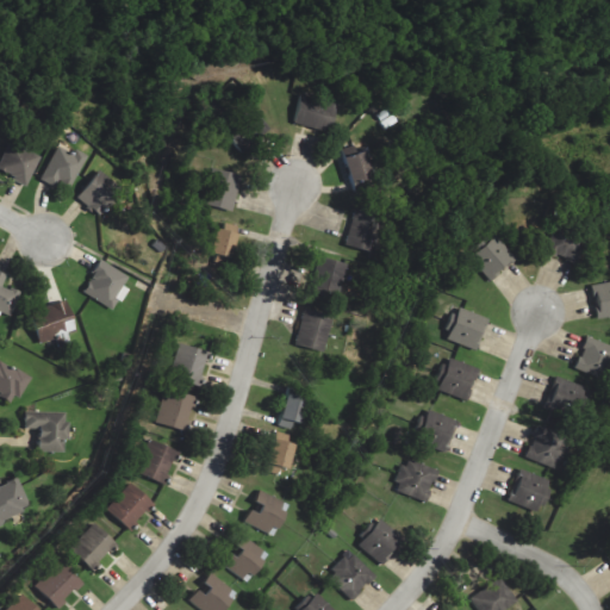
[(336,101),(300,95),(296,124),(331,130),(336,101)]
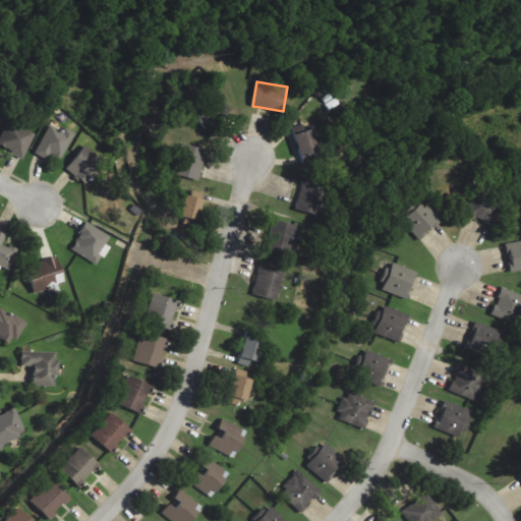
[(190,111),(207,130),(230,110),(213,91),(190,111)]
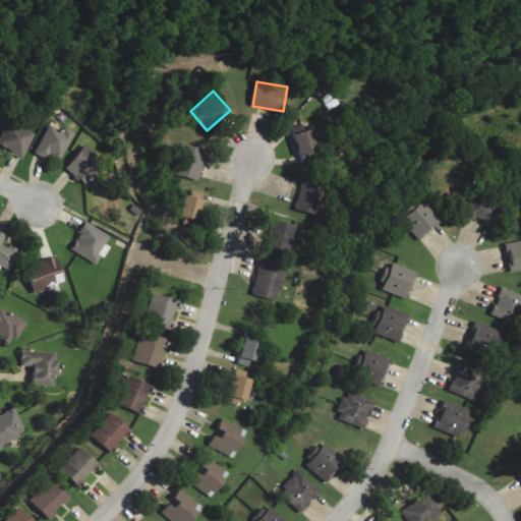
[(0,147),(23,158),(35,133),(8,122),(0,139),(0,147)]
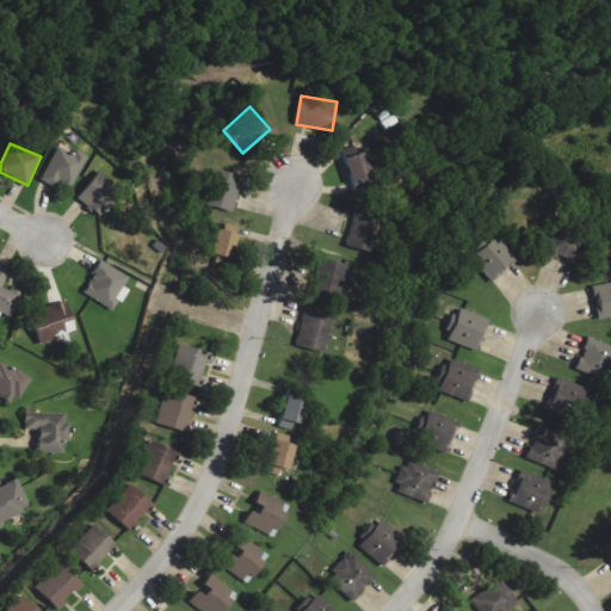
[(55,187),(57,180),(72,187),(87,155),(75,149),(74,153),(57,146),(42,181),(55,187)]
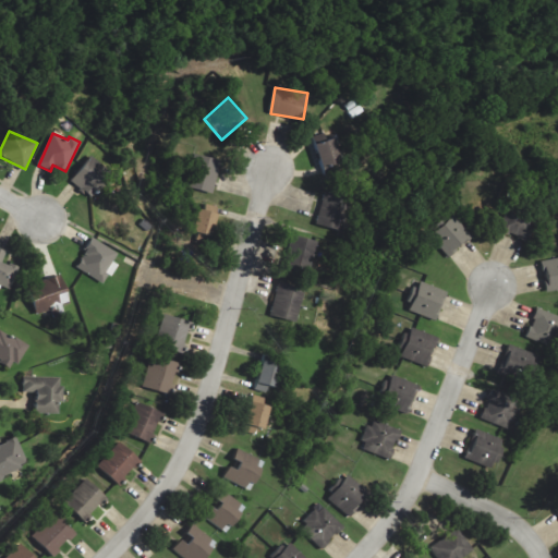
[(314,142),(320,173),(339,170),(332,137),(314,142)]
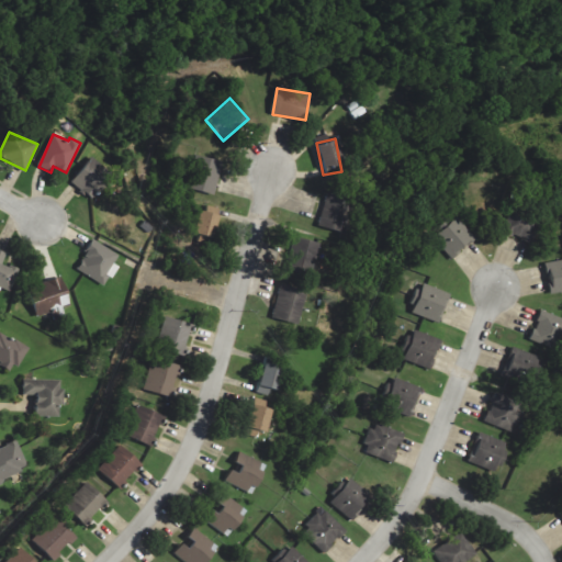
[(222,163),(197,155),(186,188),(212,195),(222,163)]
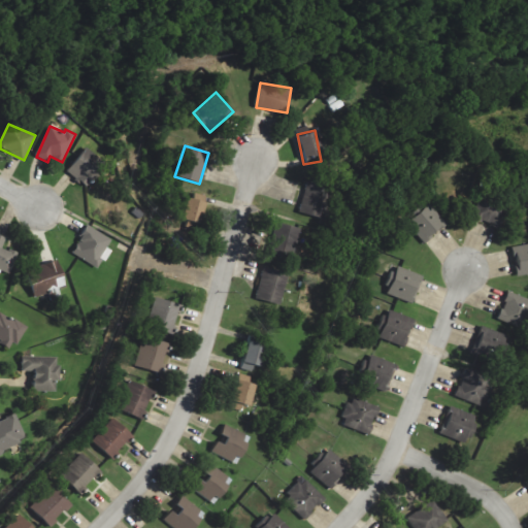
[(101,158),(83,146),(66,173),(86,185),(101,158)]
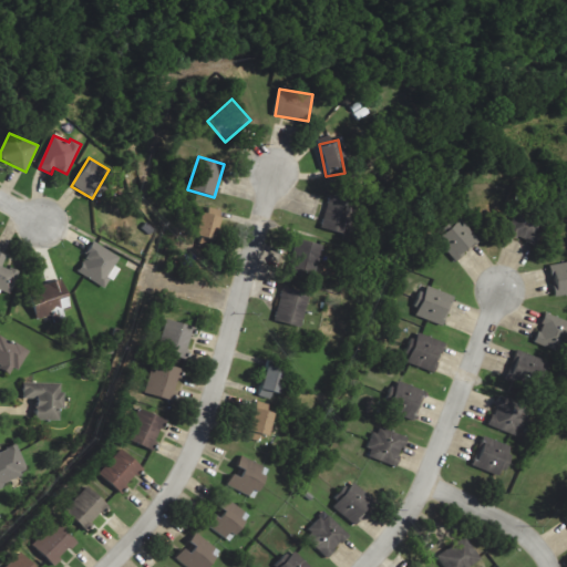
[(320,227),(347,235),(356,202),(330,194),(320,227)]
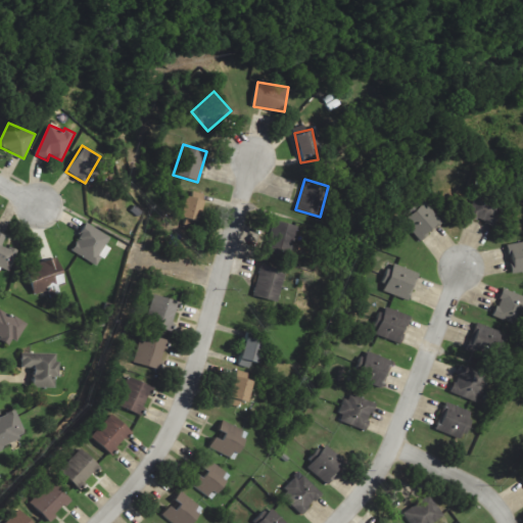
[(468,216),(492,226),(503,200),(477,191),(468,216)]
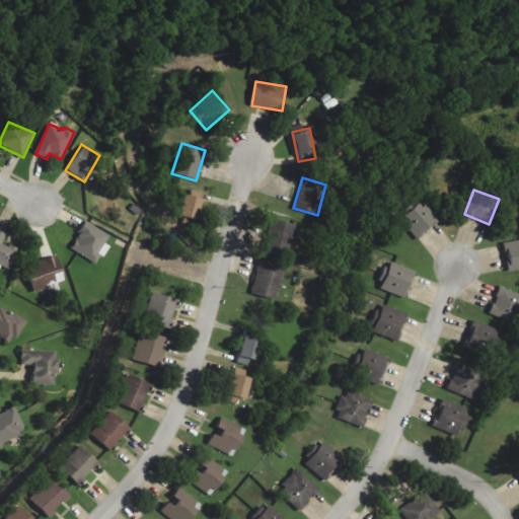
[(176,215),(195,218),(199,198),(181,194),(176,215)]
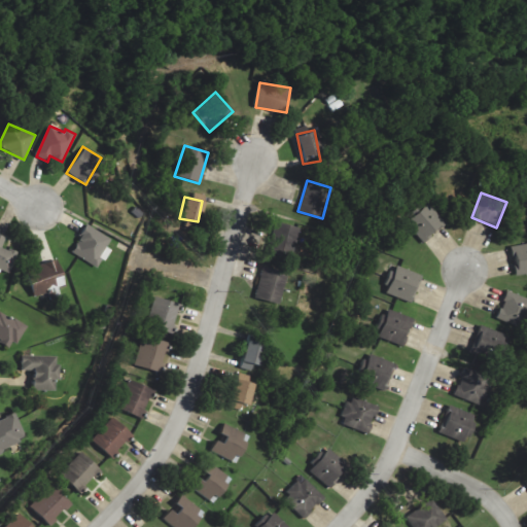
[(422,243),(445,223),(428,203),(405,222),(422,243)]
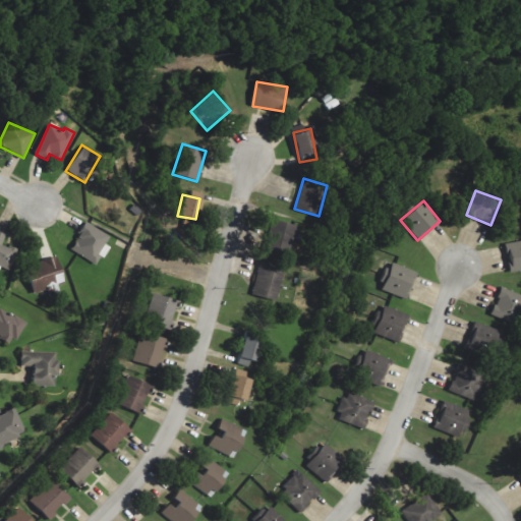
[(295,224),(270,219),(265,249),(289,254),(295,224)]
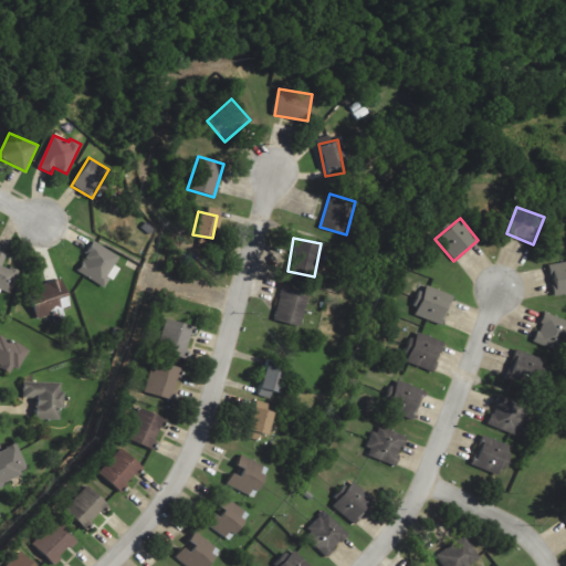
[(118,257),(92,241),(75,270),(105,289),(117,268),(114,265),(118,257)]
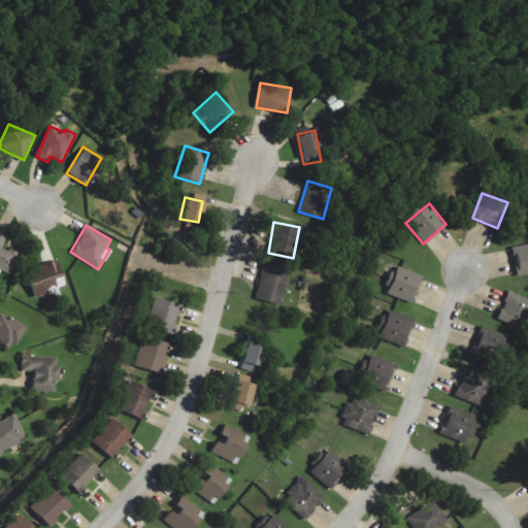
[(18,253),(2,248),(6,237),(0,235),(0,273),(8,277),(18,253)]
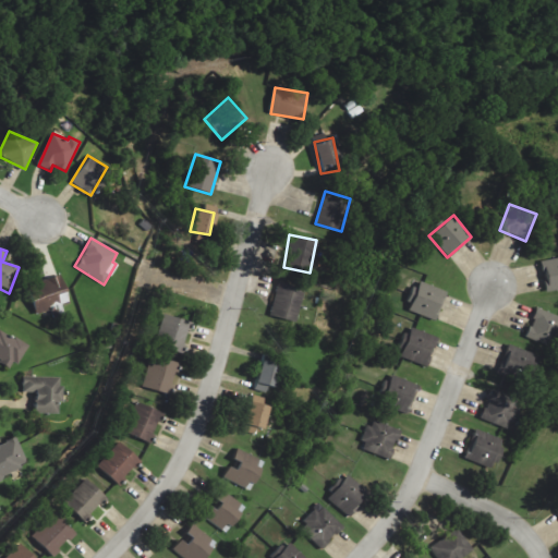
[(557,290),(557,259),(543,259),(544,291),(557,290)]
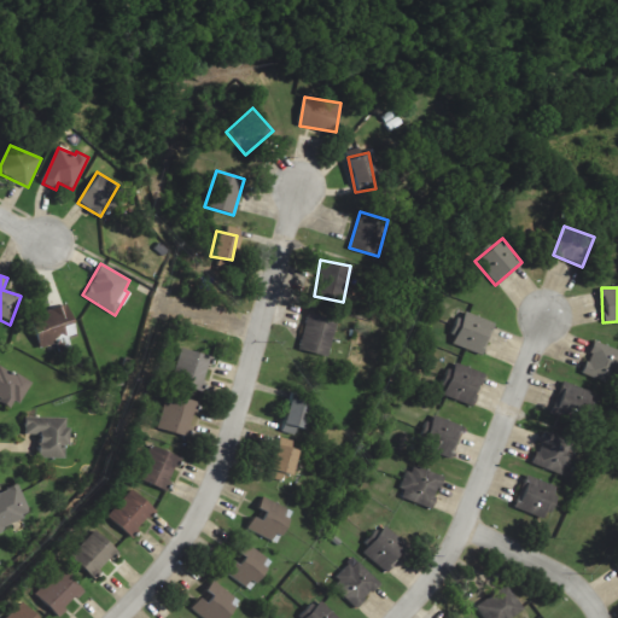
[(75,334),(66,304),(31,315),(40,345),(75,334)]
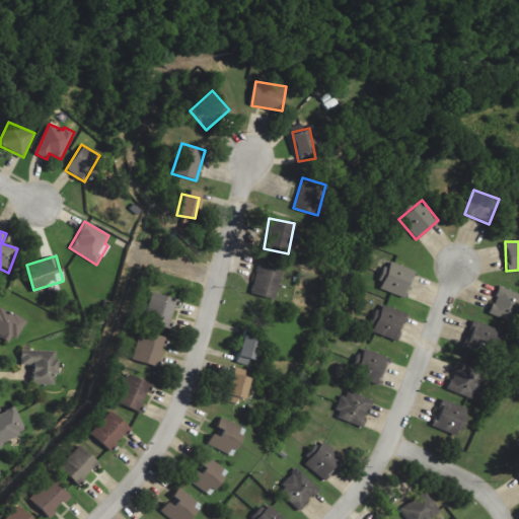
[(406,297),(415,269),(385,262),(378,290),(406,297)]
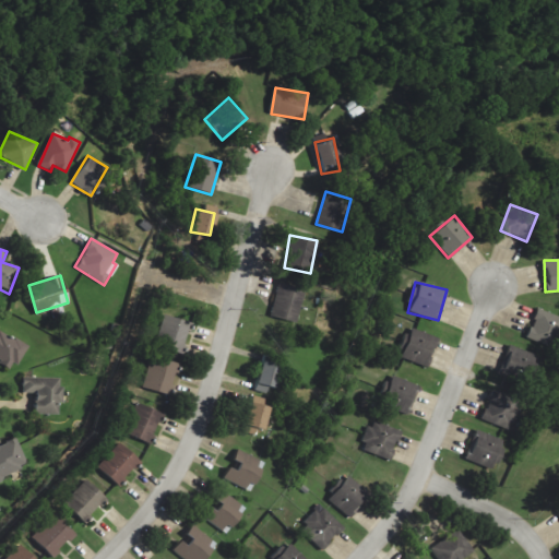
[(296,322),(305,289),(277,283),(270,316),(296,322)]
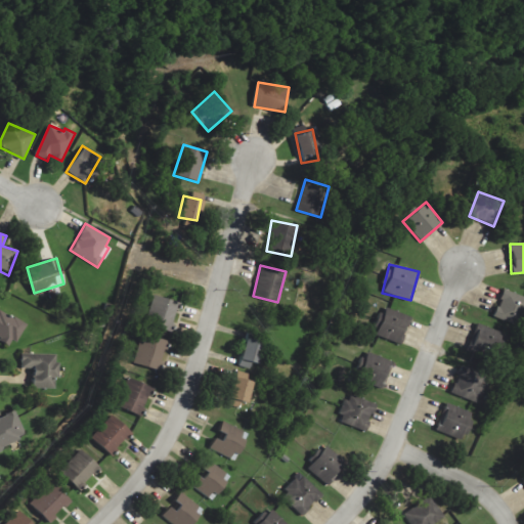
[(523,306),(523,296),(503,289),(492,317),(517,326),(523,306)]
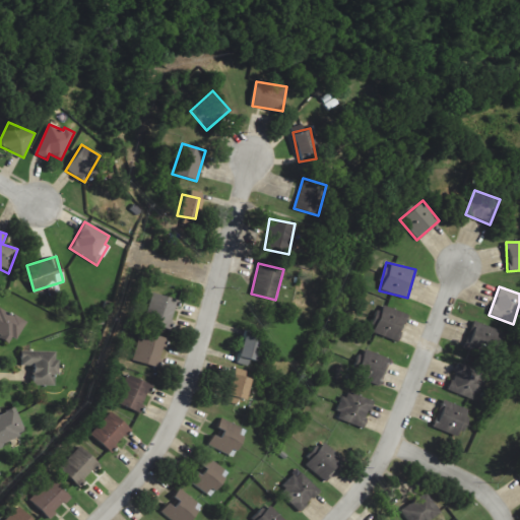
[(170,329),(176,299),(151,294),(145,324),(170,329)]
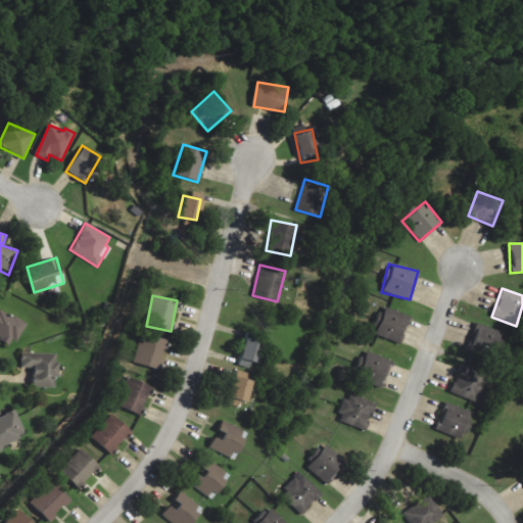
[(371,333),(398,343),(409,316),(382,305),(371,333)]
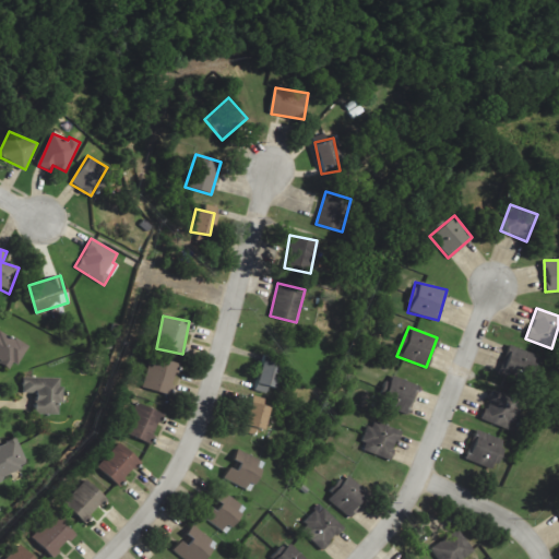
[(0,363),(12,370),(26,346),(0,330),(0,363)]
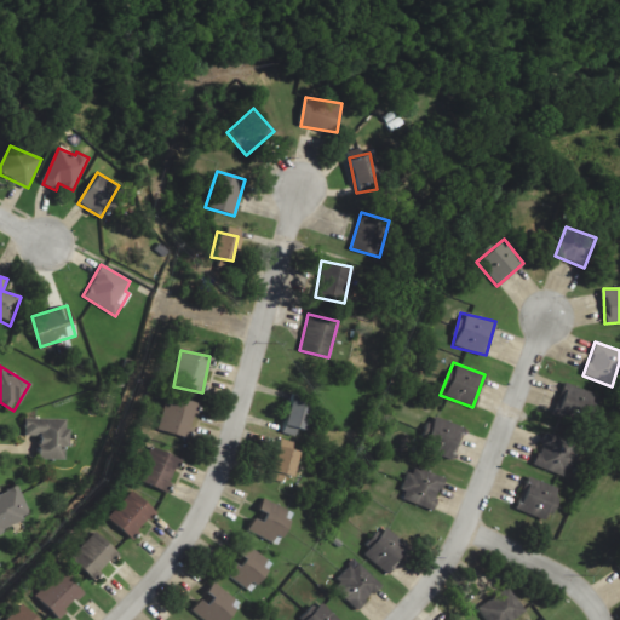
[(551,420),(578,428),(581,415),(590,418),(597,394),(562,383),(551,420)]
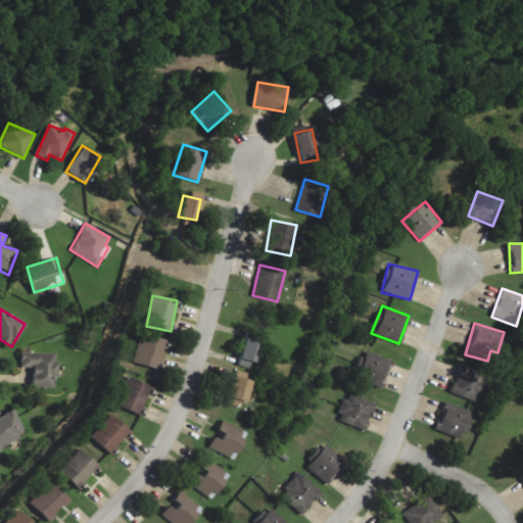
[(133,363),(159,369),(165,339),(140,333),(133,363)]
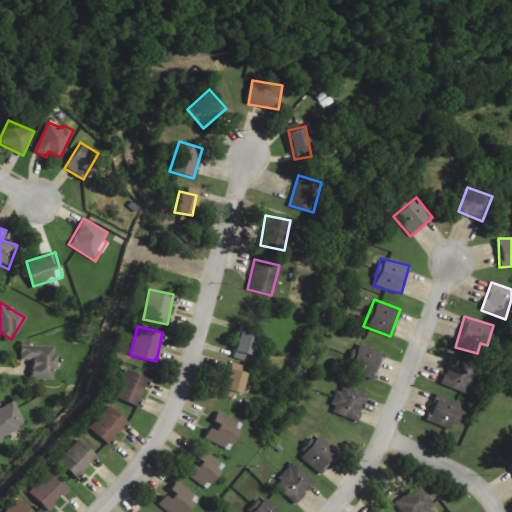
[(251,359),(255,334),(237,331),(233,356),(251,359)]
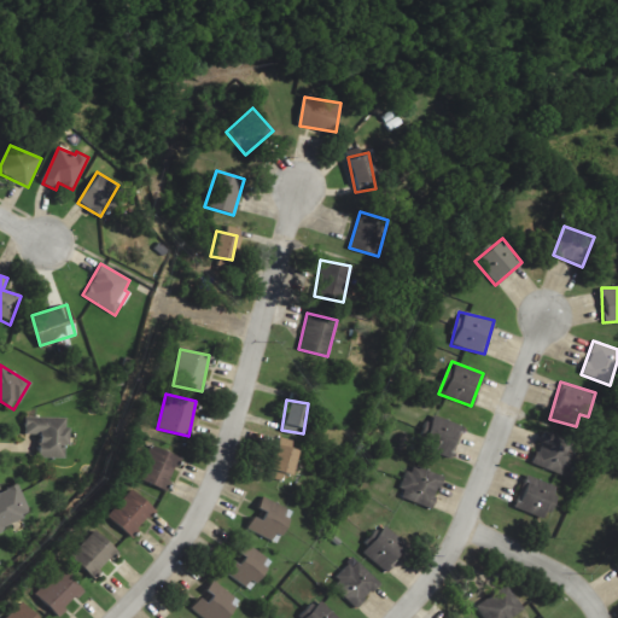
[(452,455),(458,423),(430,417),(424,450),(452,455)]
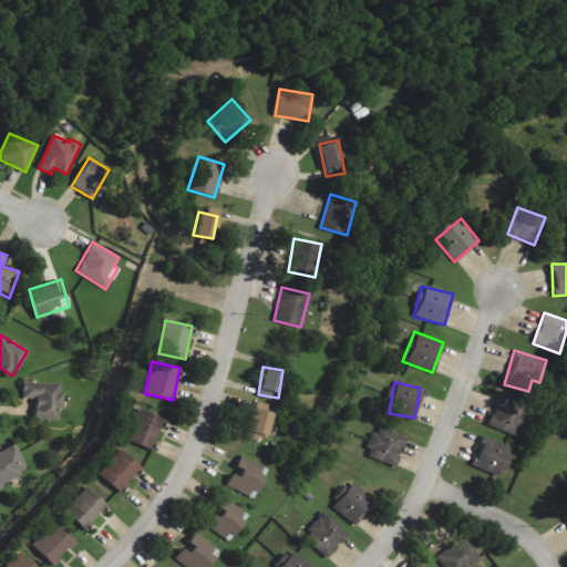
[(34,399),(33,420),(61,420),(62,384),(22,383),(21,398),(34,399)]
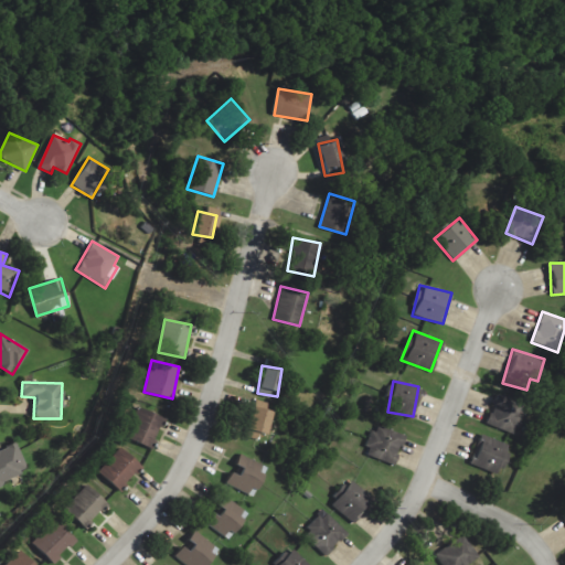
[(524,402),(493,395),(487,427),(518,433),(524,402)]
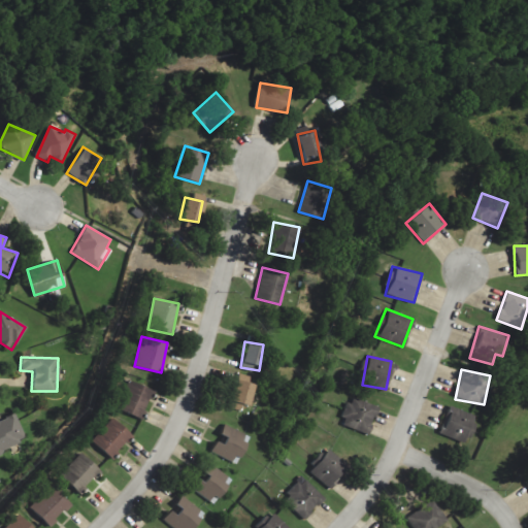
[(254,377),(236,374),(231,401),(248,404),(254,377)]
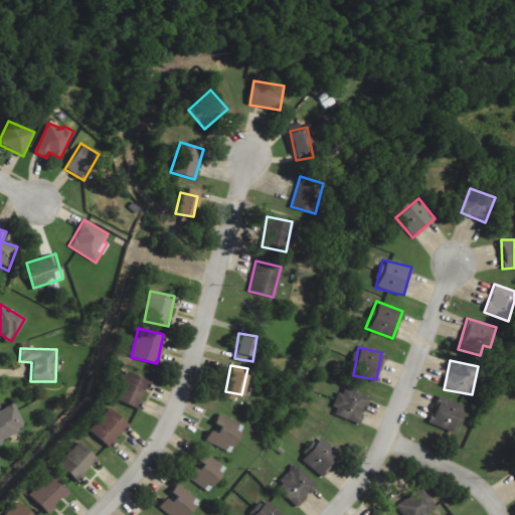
[(149,381),(126,371),(114,398),(138,408),(149,381)]
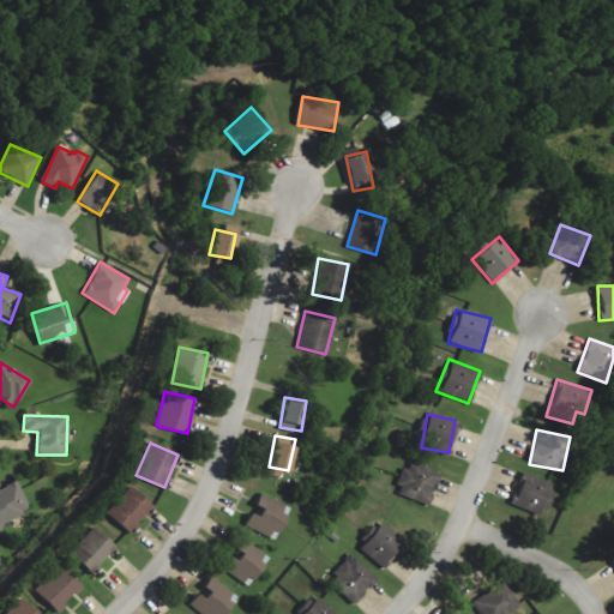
[(440,474),(408,462),(396,494),(428,506),(440,474)]
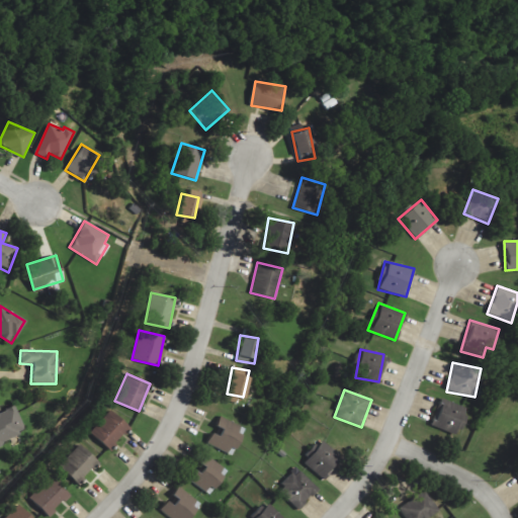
[(467,409),(441,399),(430,425),(456,436),(467,409)]
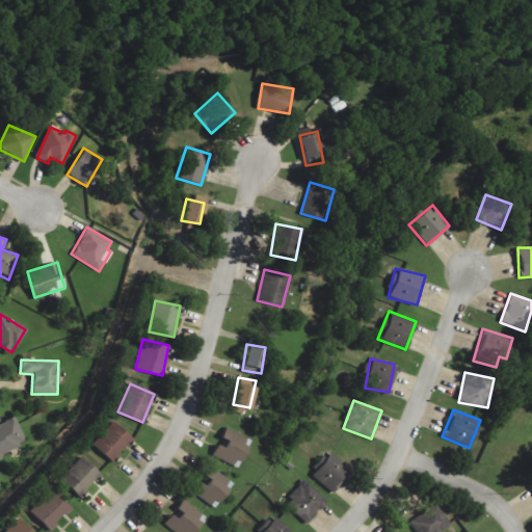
[(0,455),(26,445),(16,417),(0,422),(0,455)]
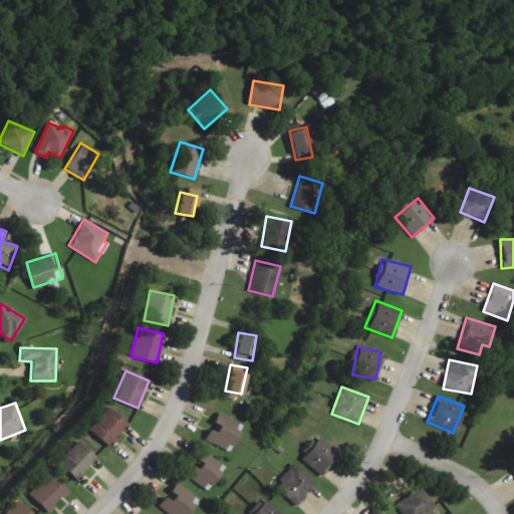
[(107,446),(129,425),(109,407),(89,429),(107,446)]
